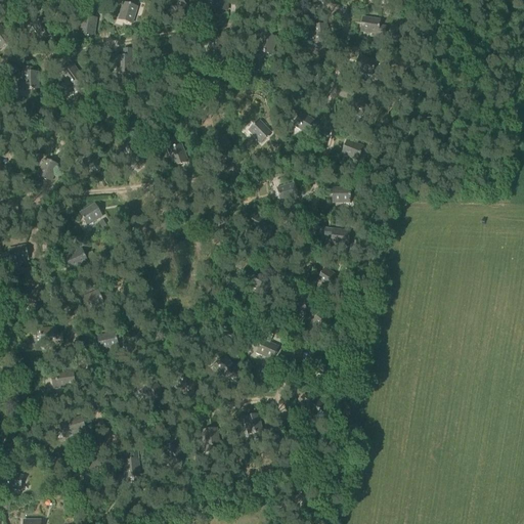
[(169,0),(165,4),(169,9),(168,10),(172,15),(186,4),(183,0),(169,0)]
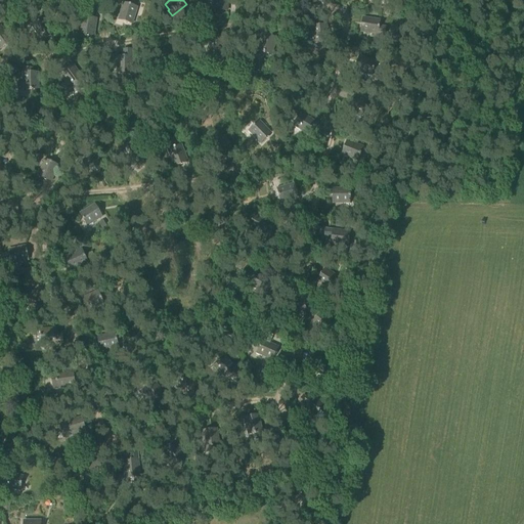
[(227,9),(227,0),(214,0),(213,9),(220,10),(220,9),(227,9)]
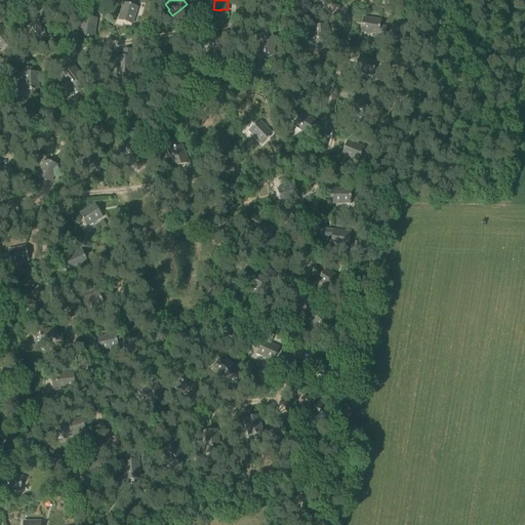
[(130,4),(124,2),(119,18),(126,21),(125,22),(132,24),(137,5),(130,3),(130,4)]
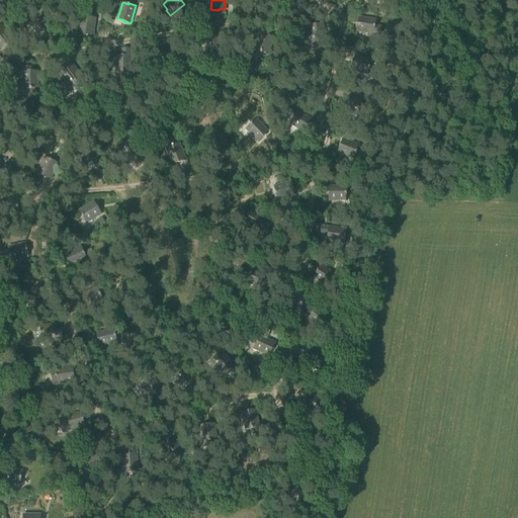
[(93,33),(95,18),(89,17),(89,16),(82,15),(79,32),(86,33),(86,32),(93,33)]
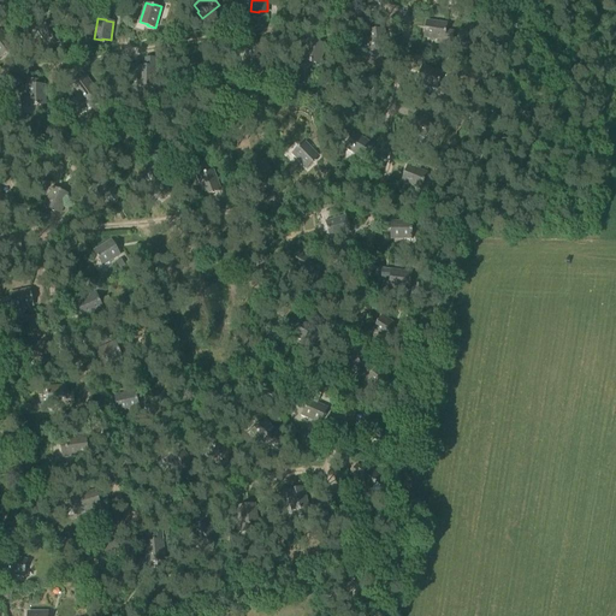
[(445,30),(446,23),(427,19),(426,28),(425,28),(424,36),(445,39),(446,30),(445,30)]
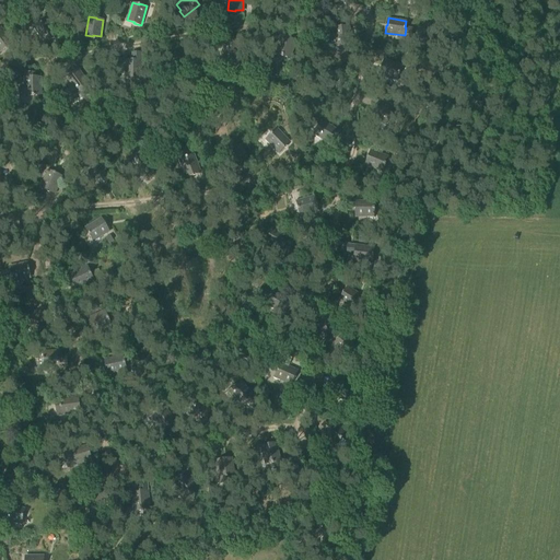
[(58,33),(48,19),(43,23),(42,22),(35,26),(46,43),(53,38),(51,37),(58,33)]
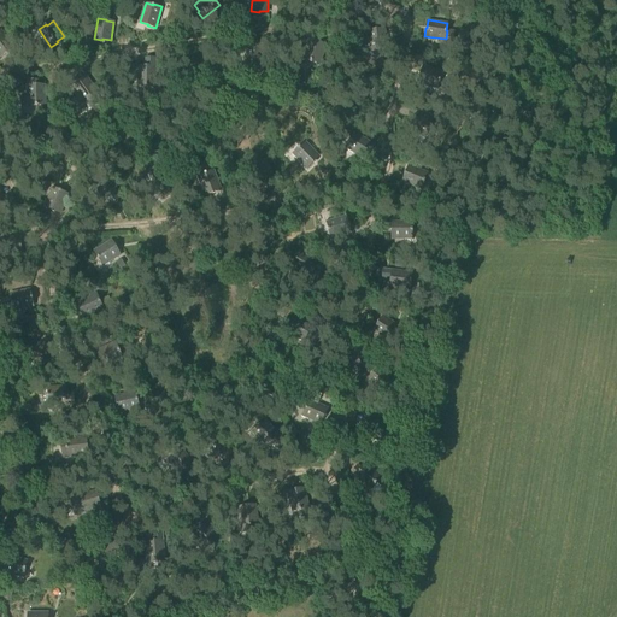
[(376,30),(376,29),(368,29),(371,51),(380,50),(380,48),(387,48),(385,29),(376,30)]
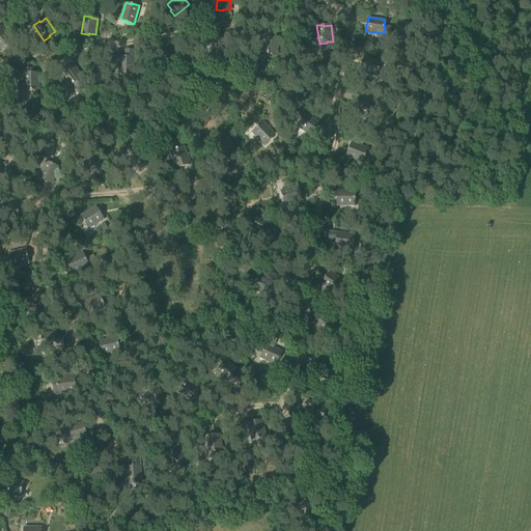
[(11,39),(1,26),(0,26),(0,48),(0,49),(6,45),(5,44),(11,39)]
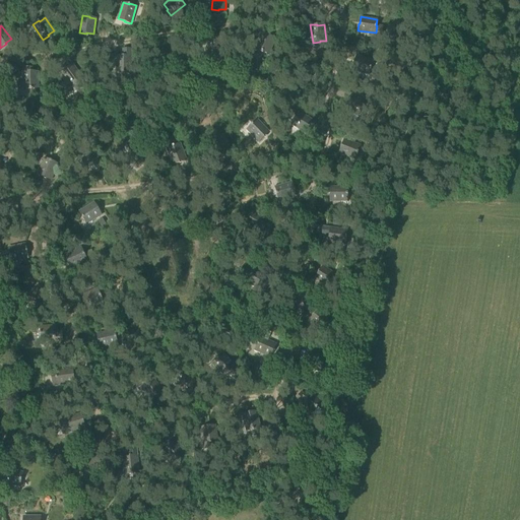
[(269,53),(274,38),(268,36),(268,35),(262,33),(256,50),(263,52),(263,51),(269,53)]
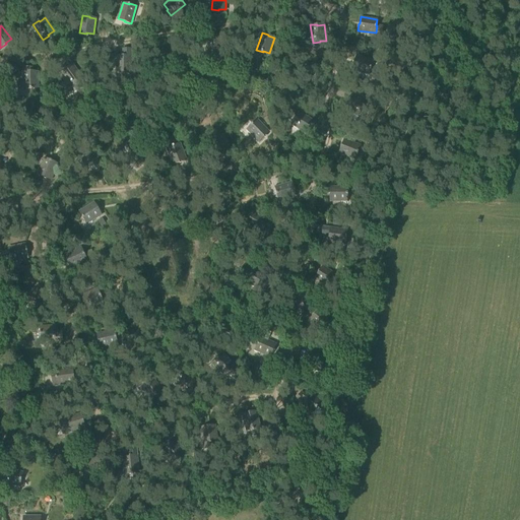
[(215,39),(215,38),(208,39),(209,57),(216,56),(216,55),(222,55),(221,39),(215,39)]
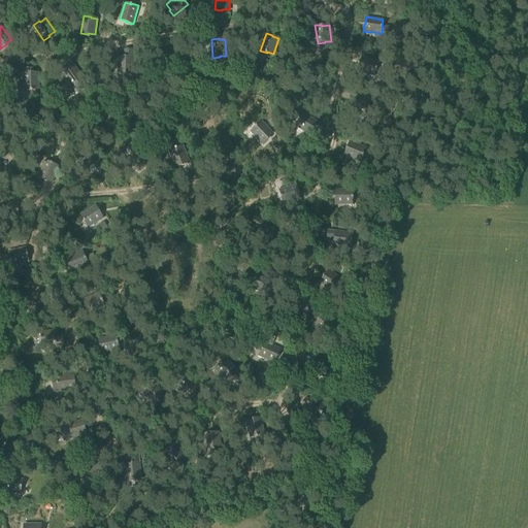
[(178,63),(172,48),(165,51),(165,50),(159,53),(166,69),(173,67),(172,66),(178,63)]
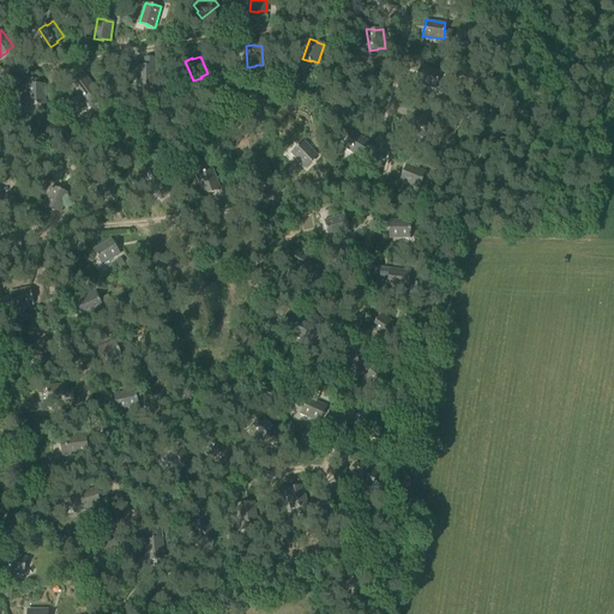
[(146,66),(146,65),(138,65),(138,86),(148,86),(148,85),(155,85),(155,66),(146,66)]
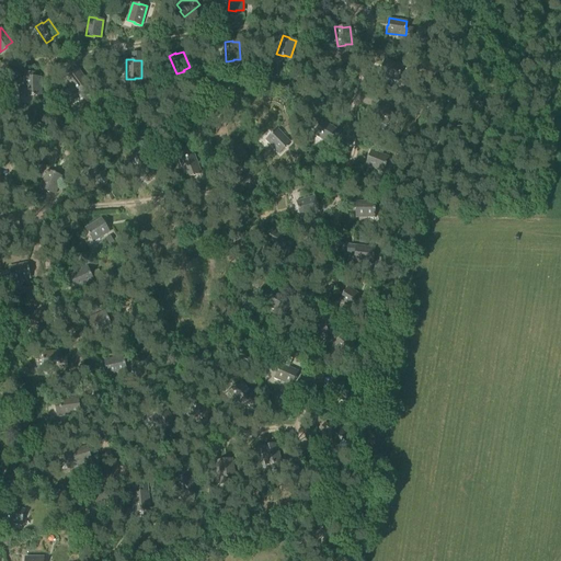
[(400,71),(402,65),(385,60),(382,67),(381,67),(379,73),(398,80),(401,71),(400,71)]
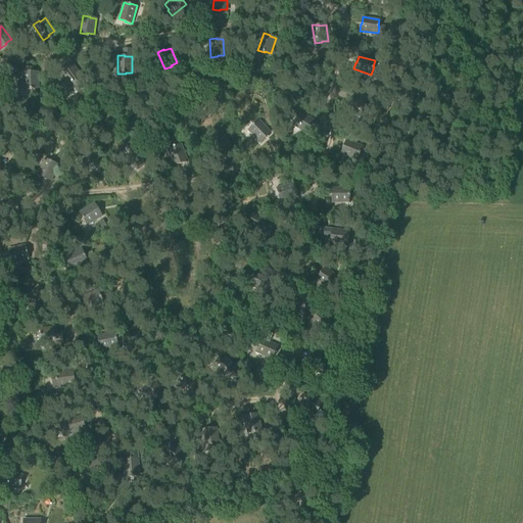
[(83,78),(74,64),(67,68),(67,67),(61,72),(73,87),(79,83),(78,82),(83,78)]
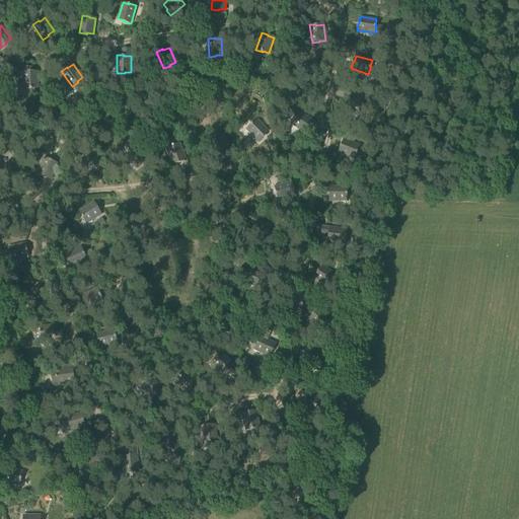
[(30,71),(30,70),(23,70),(24,88),(31,88),(31,87),(38,87),(38,71),(30,71)]
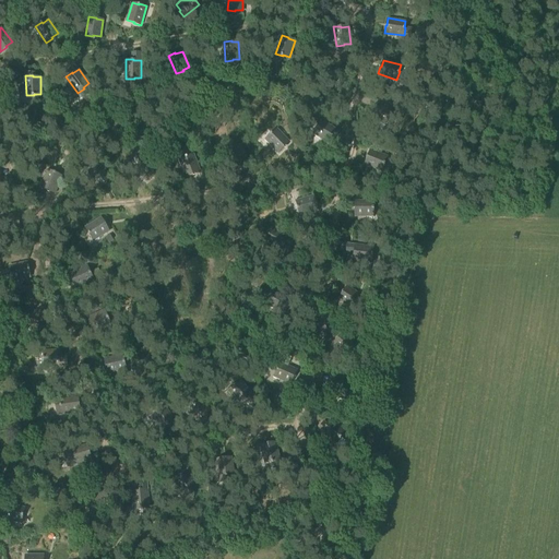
[(393,110),(379,102),(375,107),(373,107),(369,113),(385,123),(391,117),(390,116),(393,110)]
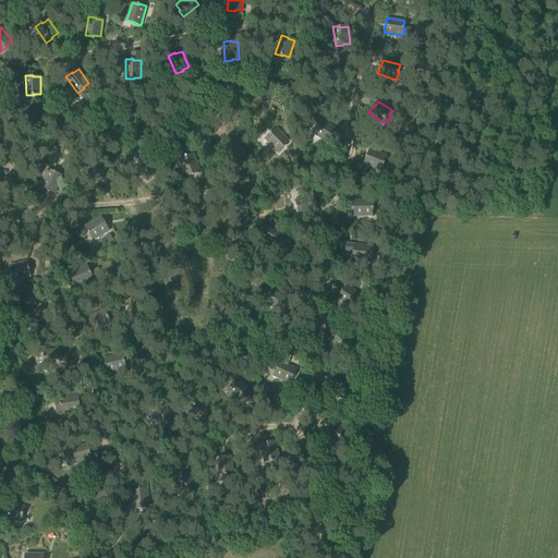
[(338,130),(323,121),(319,126),(318,125),(314,133),(330,143),(335,136),(334,136),(338,130)]
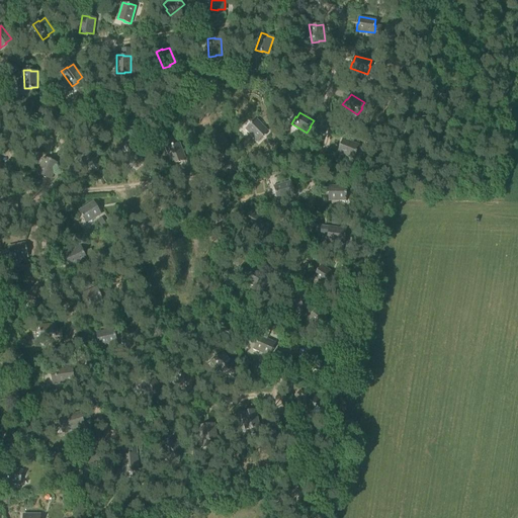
[(268,131),(256,119),(252,123),(252,122),(246,127),(259,141),(263,136),(268,131)]
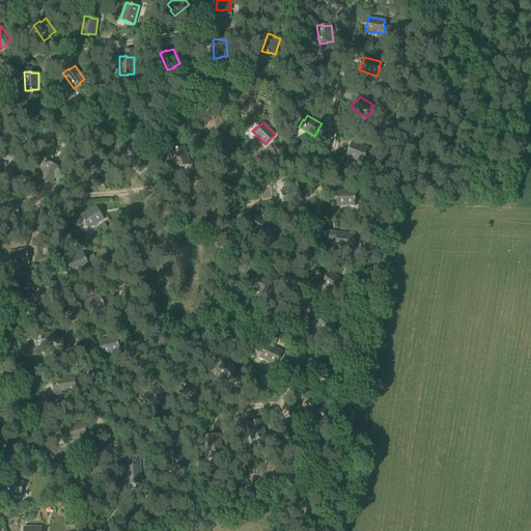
[(365,154),(367,148),(352,142),(350,149),(348,148),(346,156),(363,162),(366,155),(365,154)]
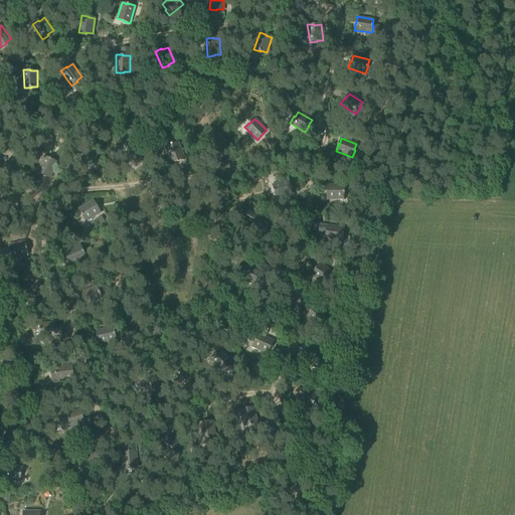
[(142,153),(131,141),(127,145),(126,145),(120,150),(133,163),(138,158),(137,158),(142,153)]
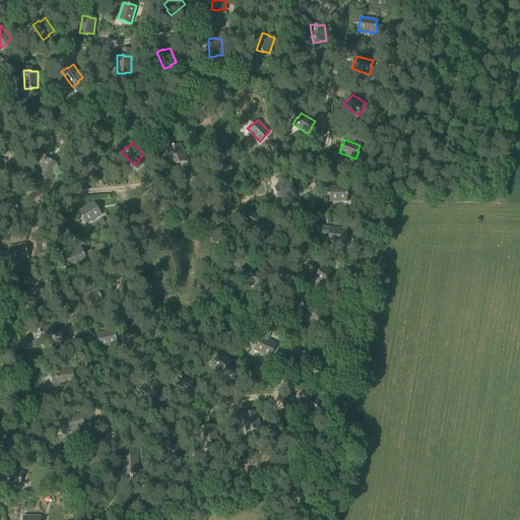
[(186,158),(180,143),(175,145),(174,144),(167,147),(173,165),(180,161),(180,160),(186,158)]
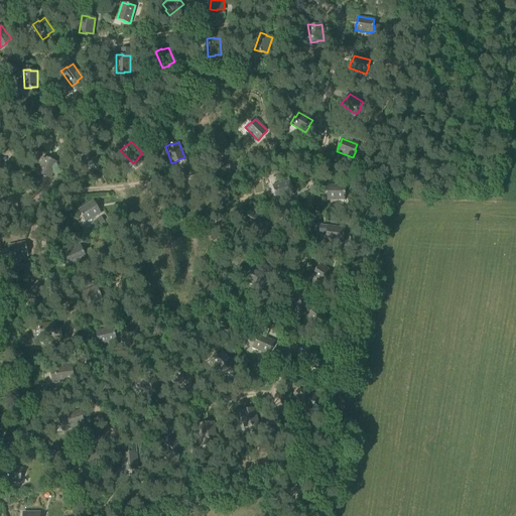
[(102,164),(94,151),(89,154),(88,153),(82,157),(91,172),(97,169),(96,168),(102,164)]
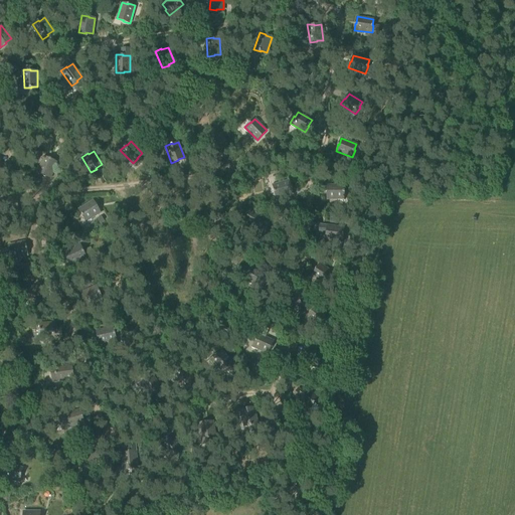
[(50,177),(57,162),(51,160),(52,159),(45,156),(37,172),(43,175),(44,174),(50,177)]
